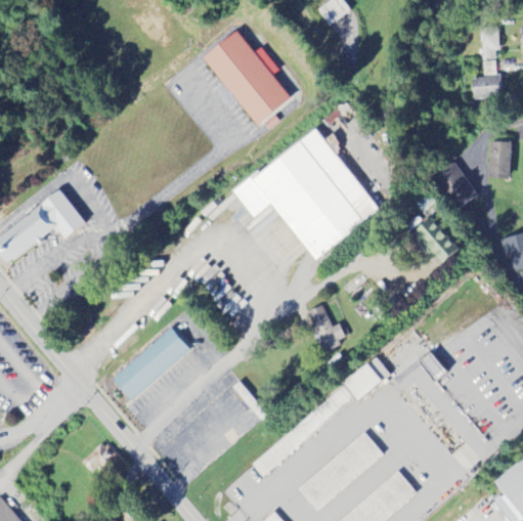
[(329,0),(317,8),(330,25),(352,9),(345,0),(329,0)]
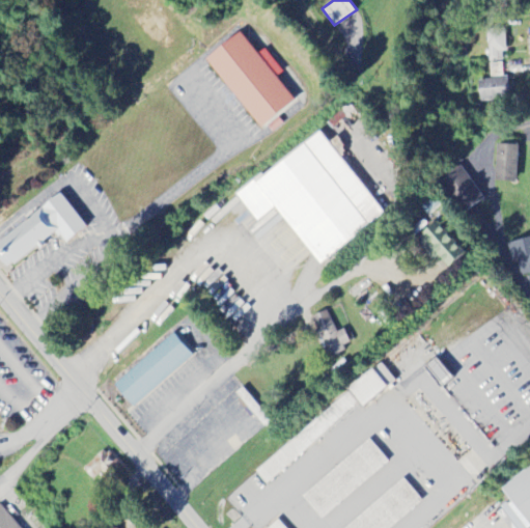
[(506,27),(489,27),(489,58),(506,58),(506,27)]
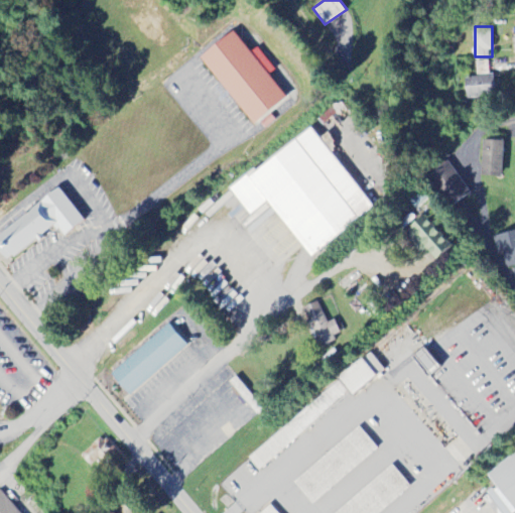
[(268,73),(274,69),(256,45),(250,50),(232,28),(199,54),(253,122),(286,95),(268,73)]
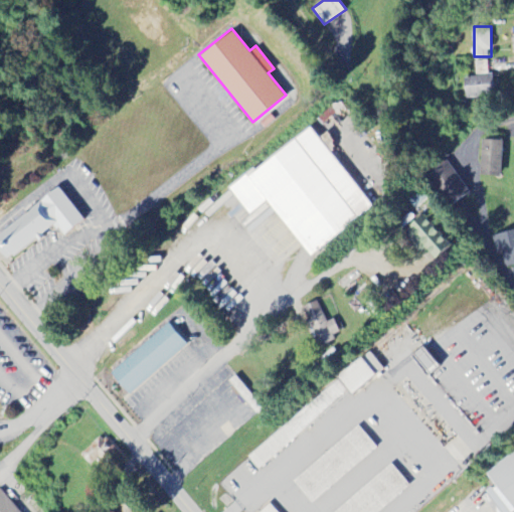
[(493,96),(493,74),(464,75),(465,96),(493,96)]
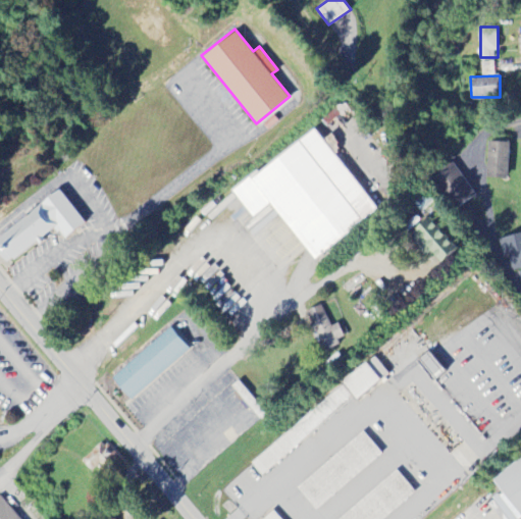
[(312,257),(377,210),(316,126),(232,189),(253,216),(272,202),(312,257)]
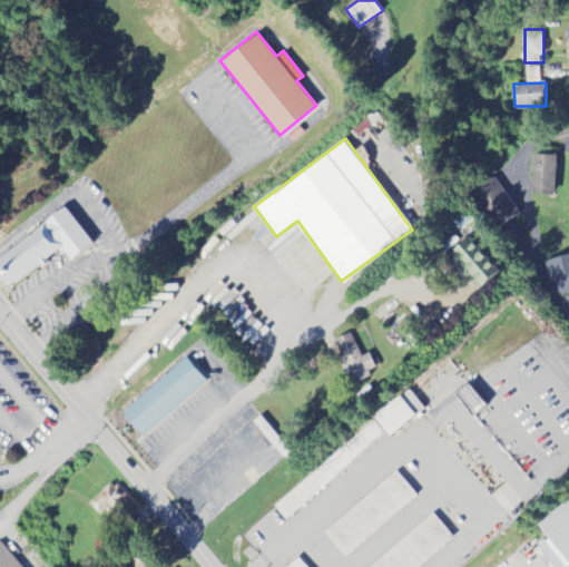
[(555,193),(556,153),(532,152),(531,192),(555,193)]
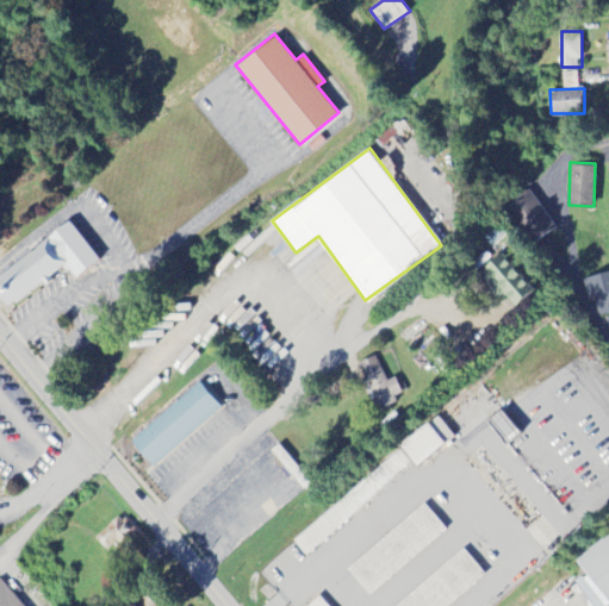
[(557,227),(533,188),(505,204),(529,244),(557,227)]
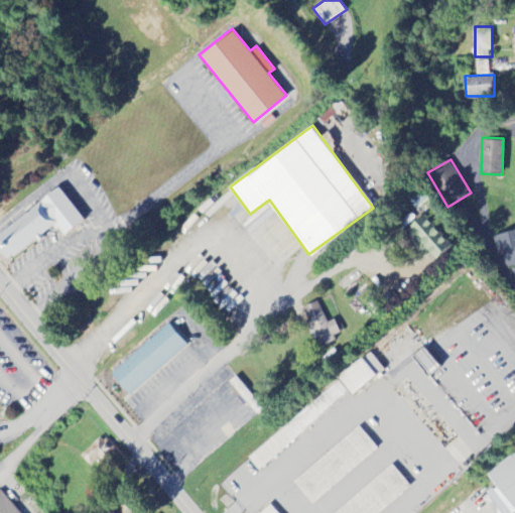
[(0,231),(0,250),(7,260),(42,233),(41,232),(53,223),(62,235),(84,219),(58,186),(0,231)]
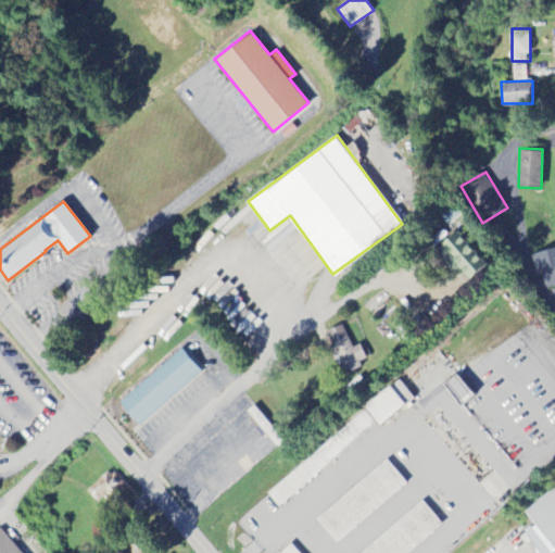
[(488,260),(455,229),(434,251),(456,273),(461,268),(470,278),(488,260)]
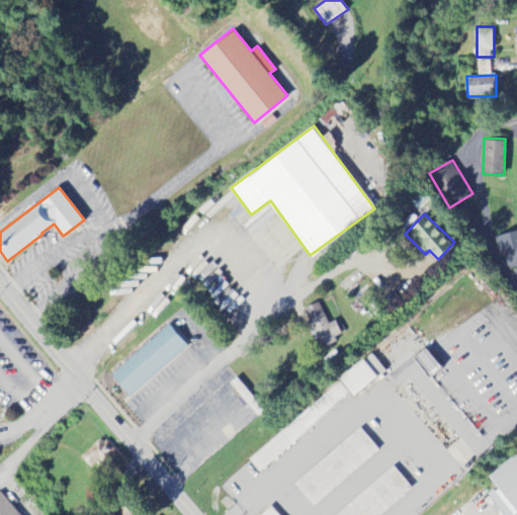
[(516,229),(495,236),(500,254),(505,252),(509,266),(516,263),(516,229)]
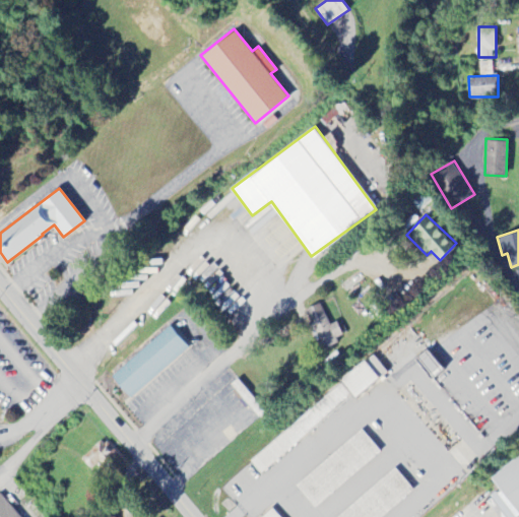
[(344,337),(337,320),(329,323),(320,302),(305,309),(320,347),(344,337)]
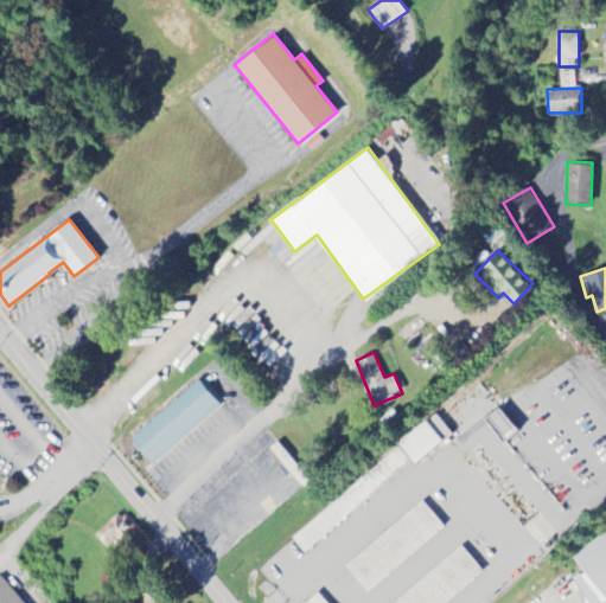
[(131,438),(153,464),(219,404),(197,378),(131,438)]
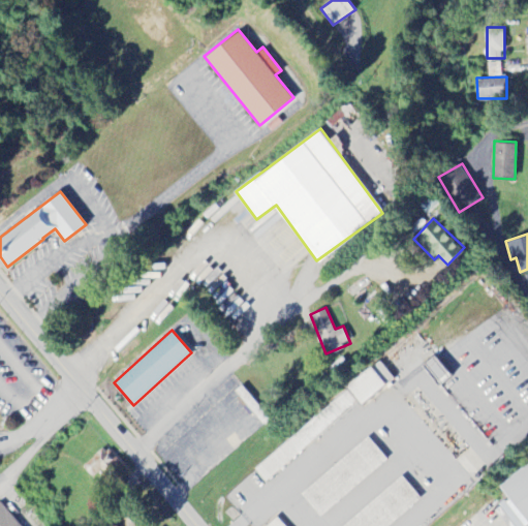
[(255,466),(267,481),(394,377),(382,362),(255,466)]
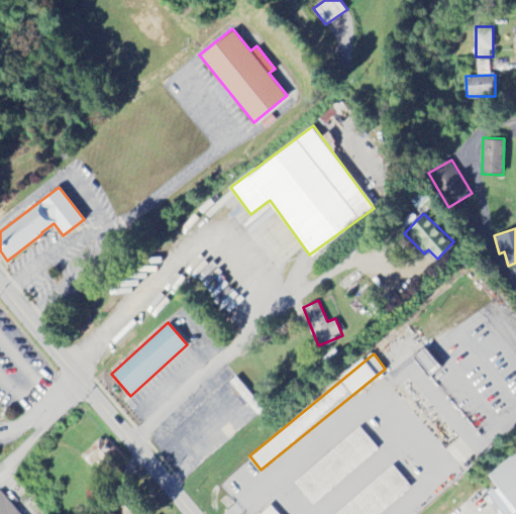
[(294,482),(313,504),(379,448),(359,426),(294,482)]
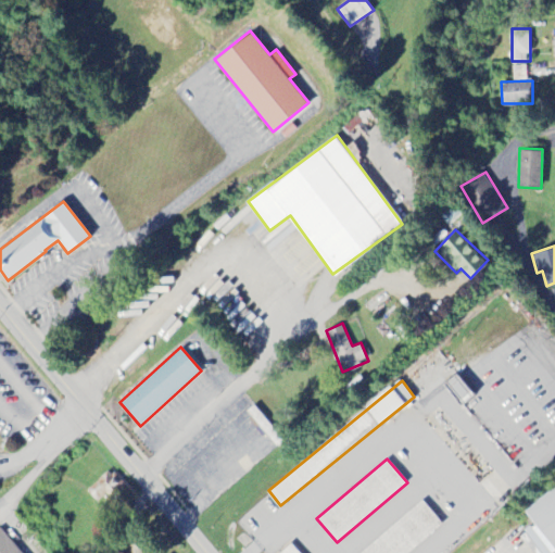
[(100,503),(123,482),(109,467),(86,489),(100,503)]
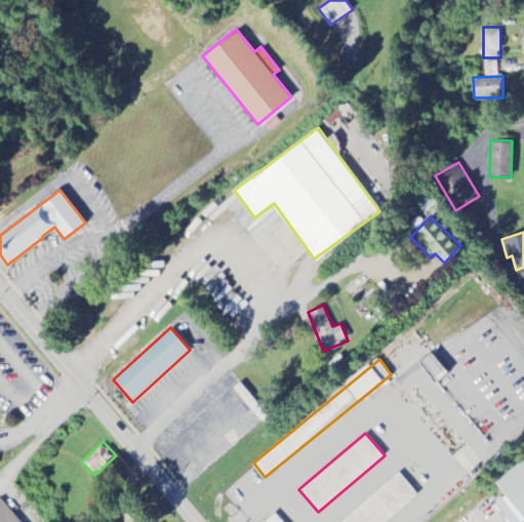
[(523,456),(494,480),(506,493),(490,505),(504,521),(523,521),(523,456)]
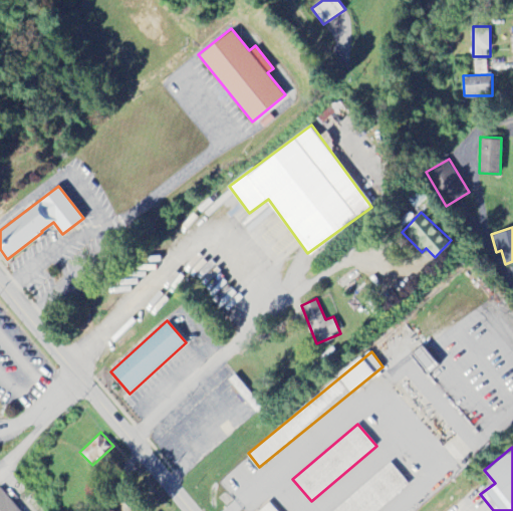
[(330,510),(376,510),(410,485),(392,462),(330,510)]
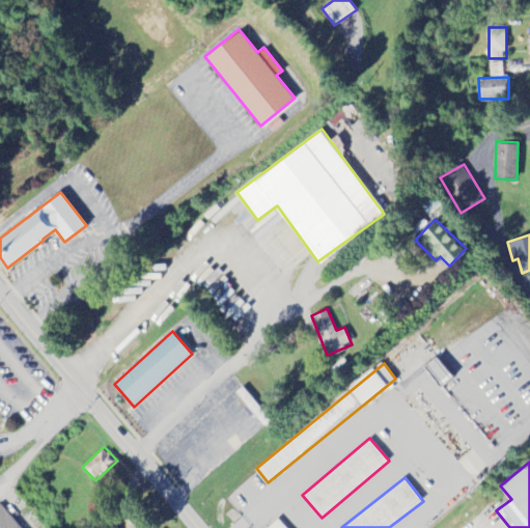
[(0,527),(22,527),(0,500),(0,527)]
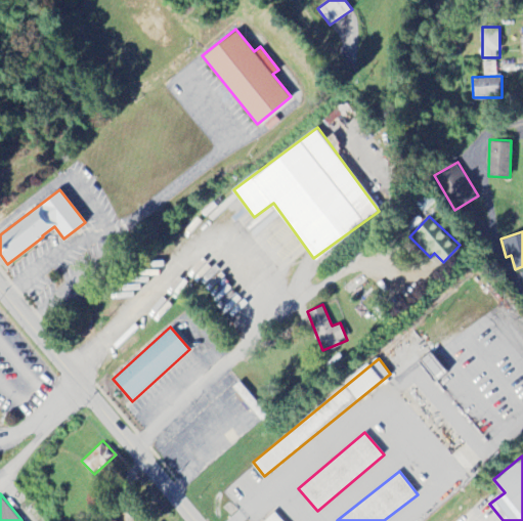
[(284,520),(274,511),(262,520),(284,520)]
